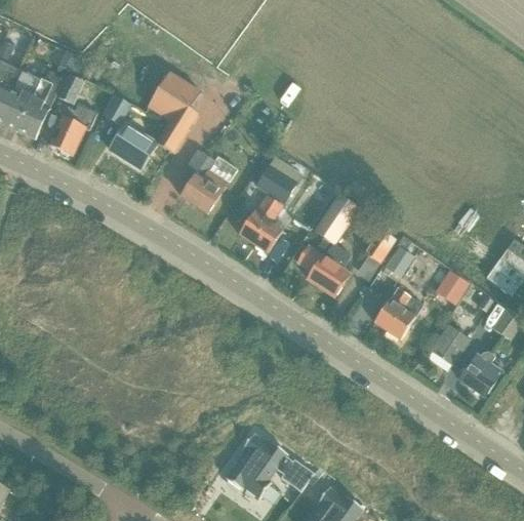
[(3,41),(0,48),(0,55),(7,58),(13,46),(3,41)]
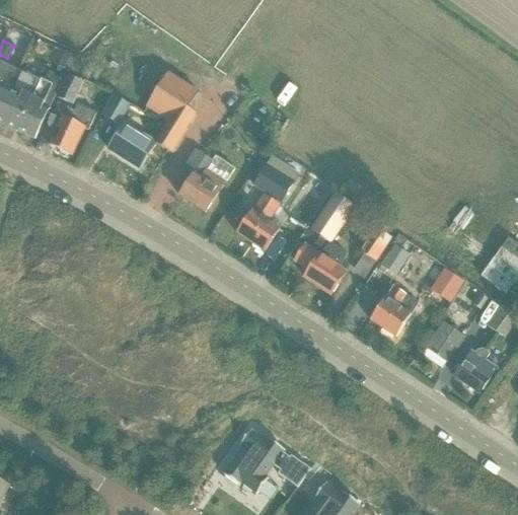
[(64,52),(58,64),(69,69),(75,57),(64,52)]
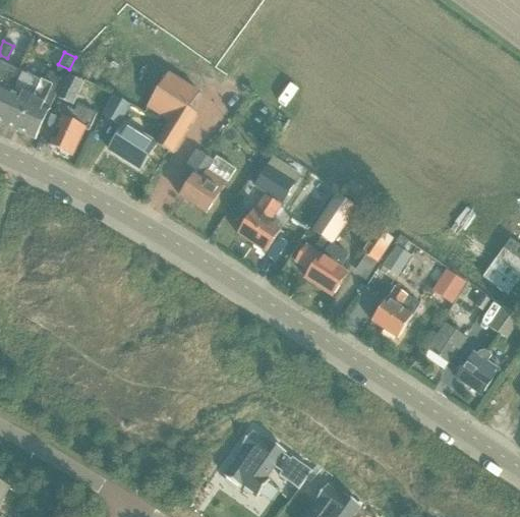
[(0,104),(17,68),(0,59),(0,104)]
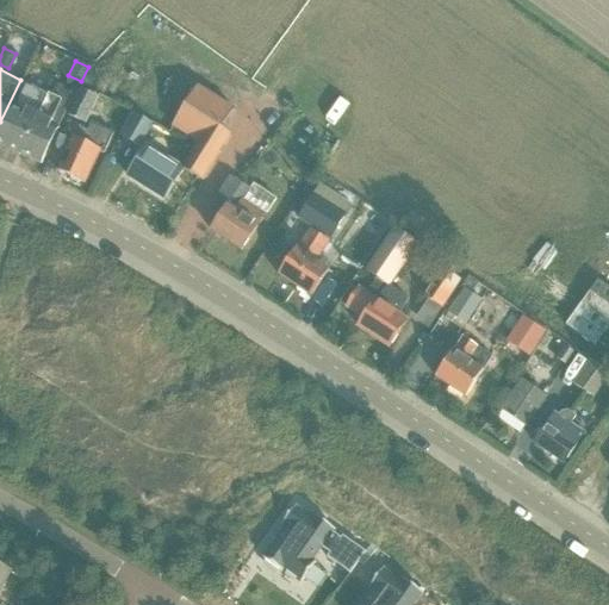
[(0,141),(17,149),(24,133),(25,133),(45,91),(20,80),(0,122),(0,141)]
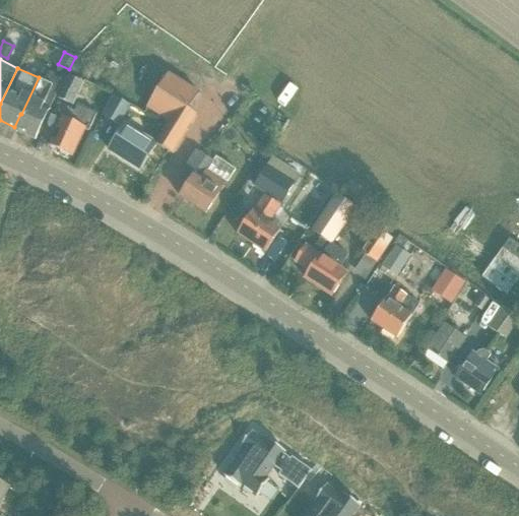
[(154,140),(172,151),(195,113),(187,108),(198,89),(169,71),(145,107),(167,120),(154,140)]
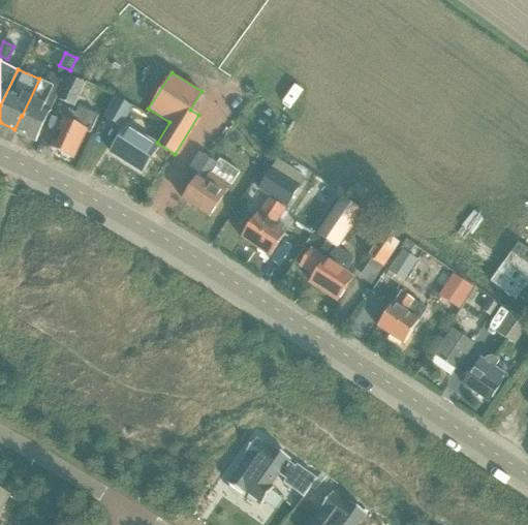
[(43,81),(39,79),(22,116),(21,116),(14,129),(35,140),(62,80),(47,73),(43,81)]
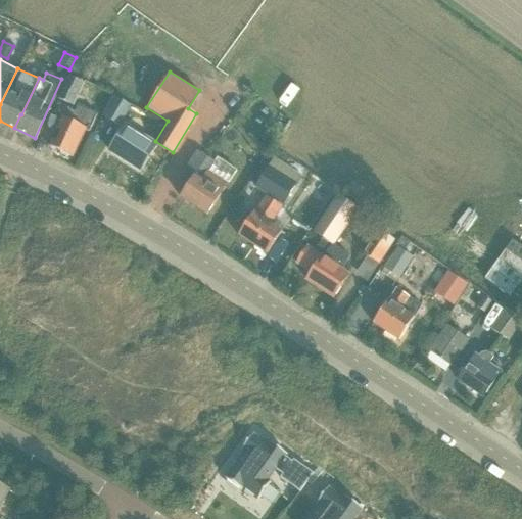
[(66,73),(56,95),(73,103),(83,80),(66,73)]
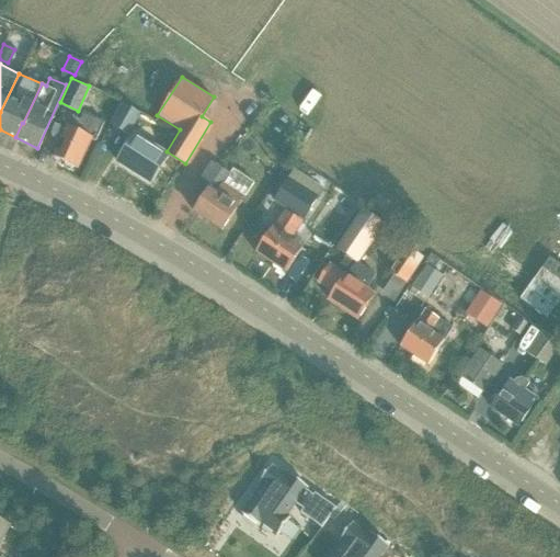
[(125,103),(114,124),(129,133),(140,112),(125,103)]
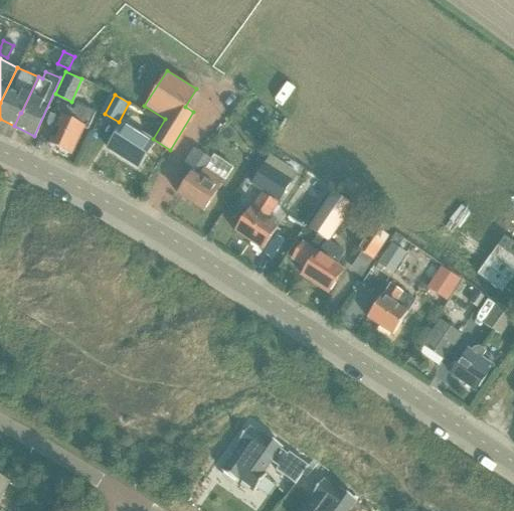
[(95,109),(75,100),(72,107),(65,104),(62,114),(61,113),(47,142),(58,147),(58,149),(65,152),(67,151),(70,152),(82,126),(86,127),(95,109)]
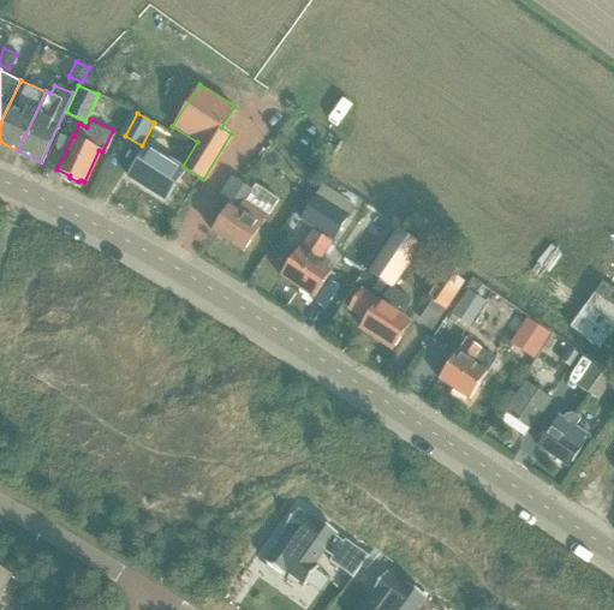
[(147,144),(127,175),(165,198),(184,167),(147,144)]
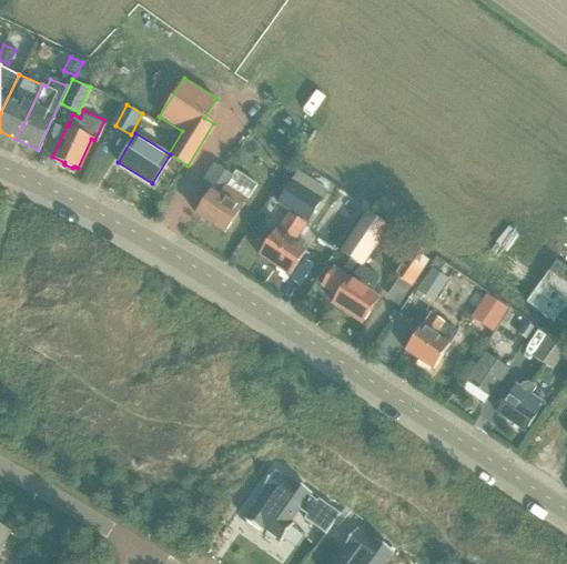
[(210,190),(196,213),(224,230),(247,197),(256,181),(235,168),(232,173),(213,160),(199,183),(210,190)]
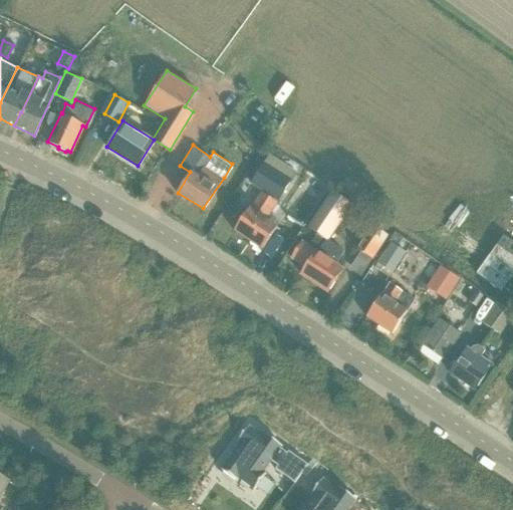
[(270,153),(252,181),(279,198),(297,171),(270,153)]
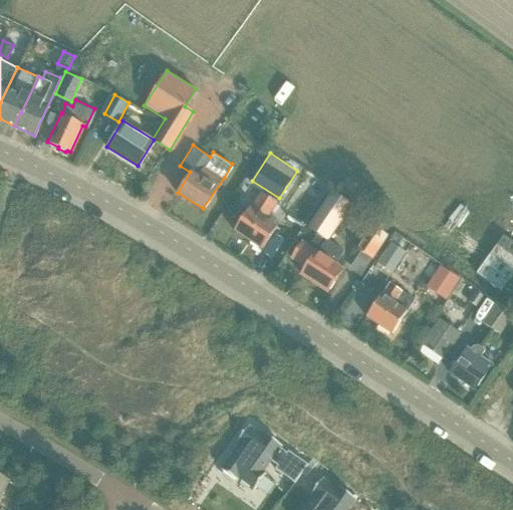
[(345,176),(337,188),(349,196),(357,184),(345,176)]
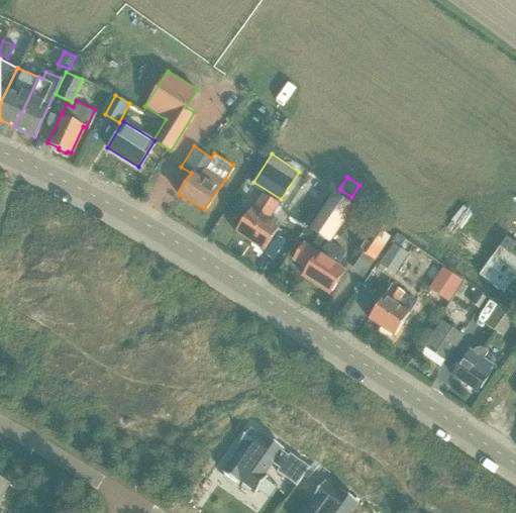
[(249,206),(235,229),(264,248),(279,225),(268,218),(280,201),(263,190),(250,207),(249,206)]
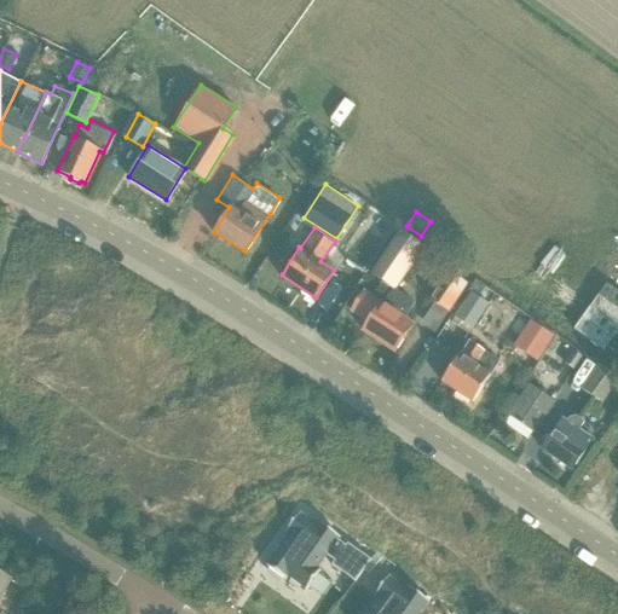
[(363,287),(351,307),(367,317),(362,328),(394,349),(411,323),(403,317),(413,300),(393,288),(422,243),(398,227),(369,272),(381,279),(371,293),(363,287)]
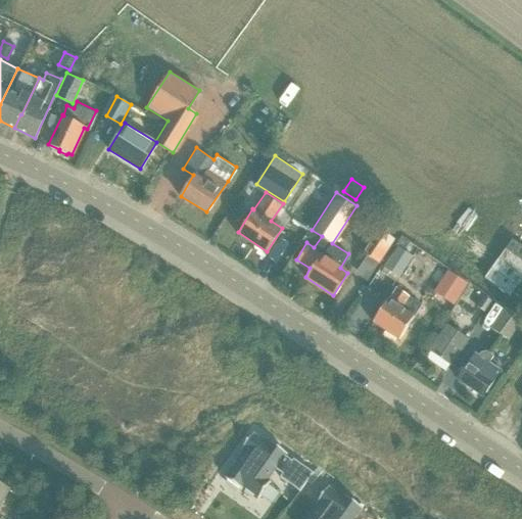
[(377,226),(362,250),(378,262),(394,237),(377,226)]
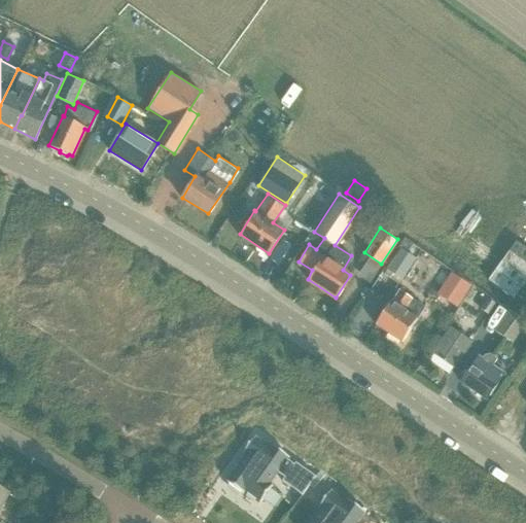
[(400,237),(396,244),(405,249),(410,242),(400,237)]
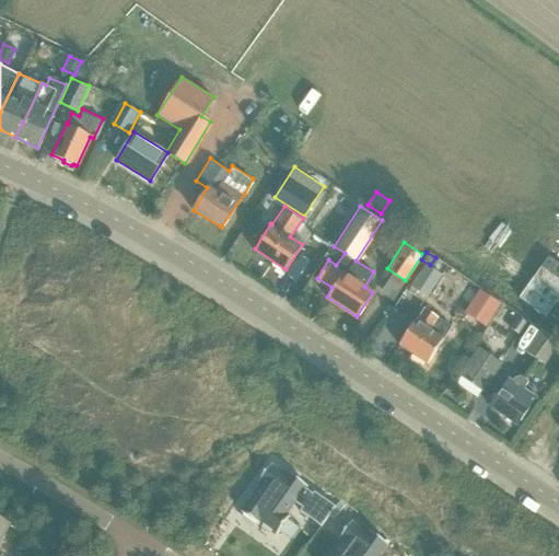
[(422,261),(408,284),(424,294),(440,271),(422,261)]
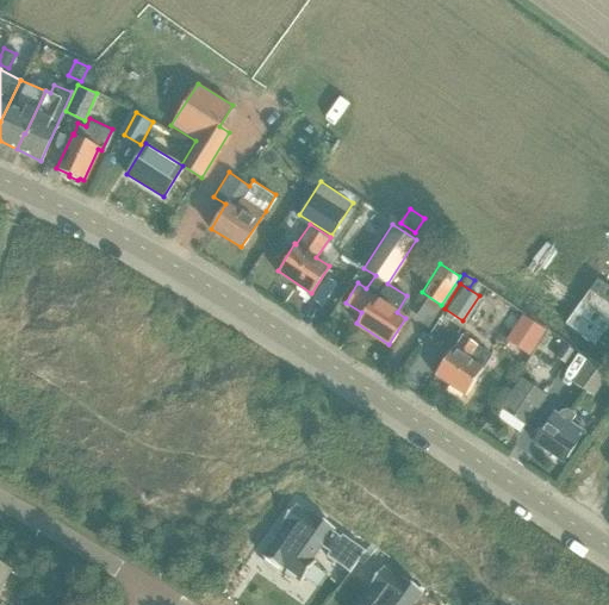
[(517,312),(502,336),(526,351),(541,328),(517,312)]
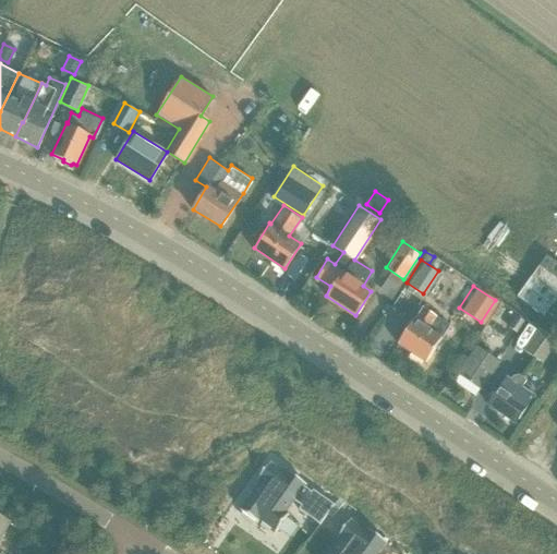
[(421,304),(398,342),(425,360),(442,335),(449,323),(436,315),(421,304)]
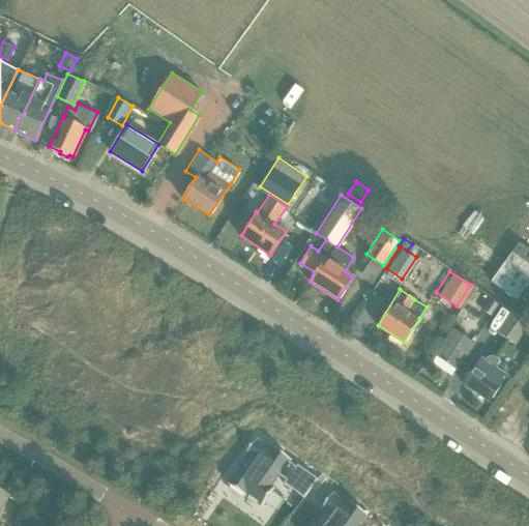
[(490,298),(482,309),(489,313),(496,303),(490,298)]
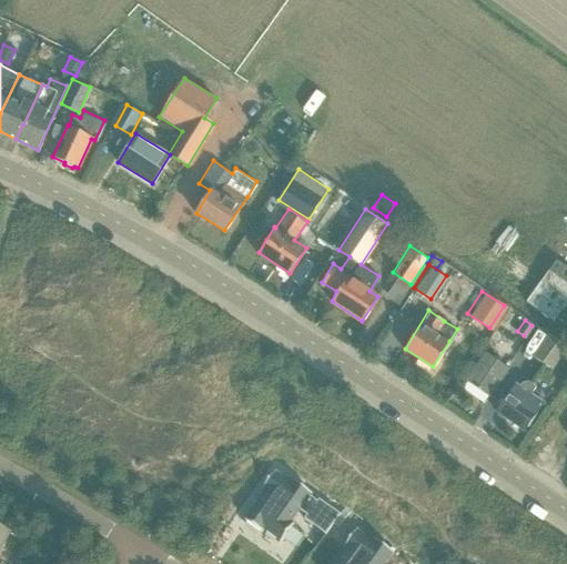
[(566,344),(550,333),(534,355),(552,368),(566,345),(566,344)]
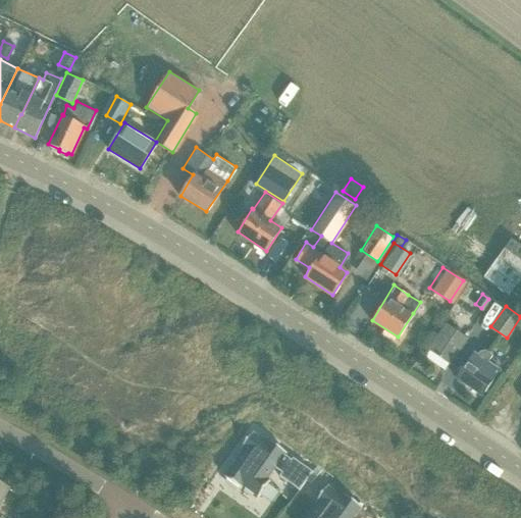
[(466,335),(447,322),(429,348),(449,361),(466,335)]
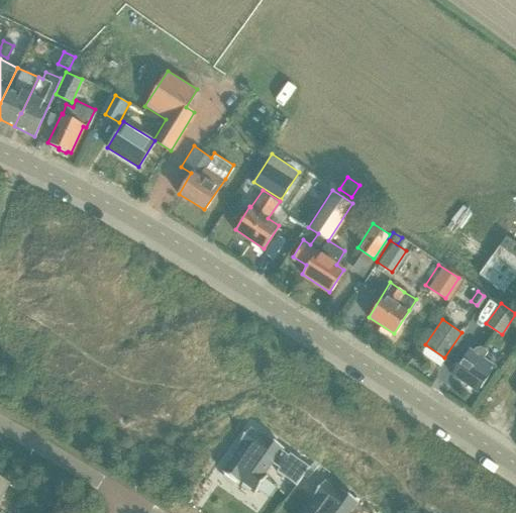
[(474,346),(473,348),(469,345),(451,372),(477,390),(495,364),(483,355),(487,349),(480,345),(474,346)]
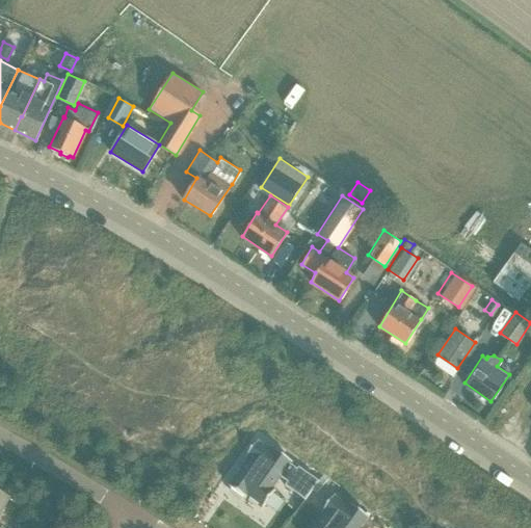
[(247,456),(228,483),(244,495),(246,493),(263,504),(274,489),(271,486),(280,475),(286,480),(284,483),(303,498),(318,478),(297,464),(296,466),(289,460),(291,458),(274,447),(272,450),(256,439),(244,454),(247,456)]
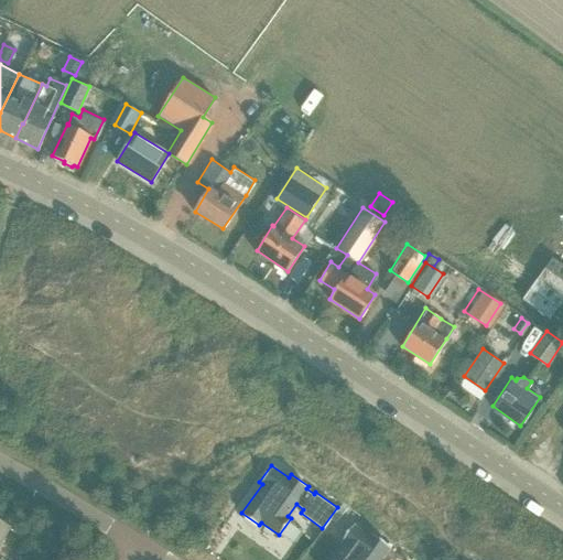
[(344,542),(331,559),(378,559),(389,545),(372,532),(370,536),(353,523),(340,540),(344,542)]
